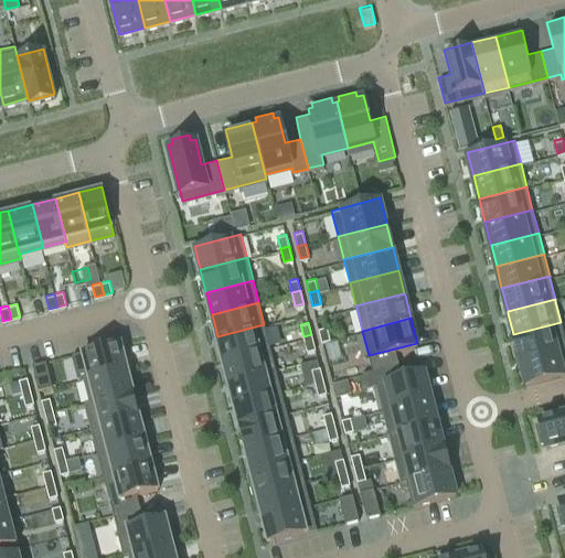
[(561,322),(513,334),(514,336),(520,358),(564,345),(564,337),(562,324),(561,322)]
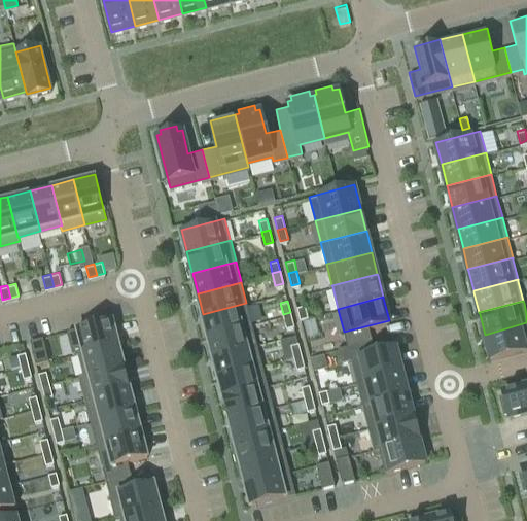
[(246,303),(203,314),(208,334),(251,322),(246,303)]
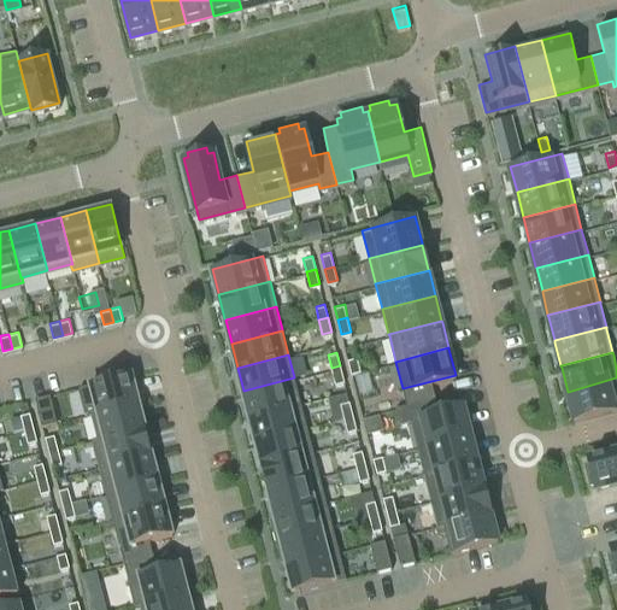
[(357,356),(347,358),(351,373),(360,370),(357,356)]
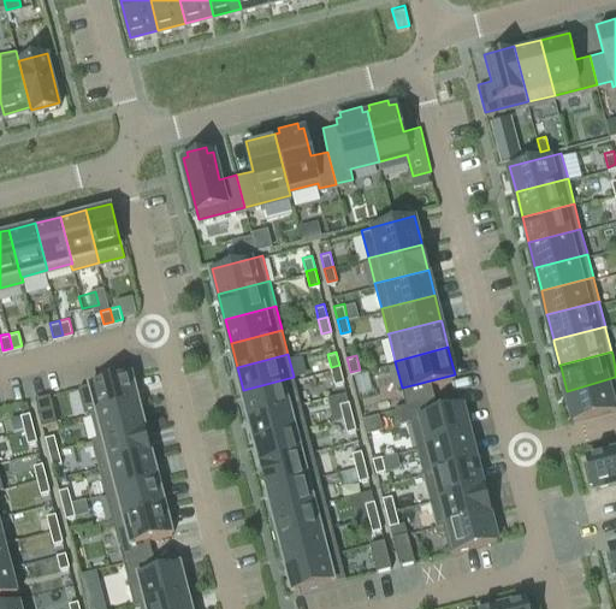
[(343,379),(339,365),(331,367),(335,382),(343,379)]
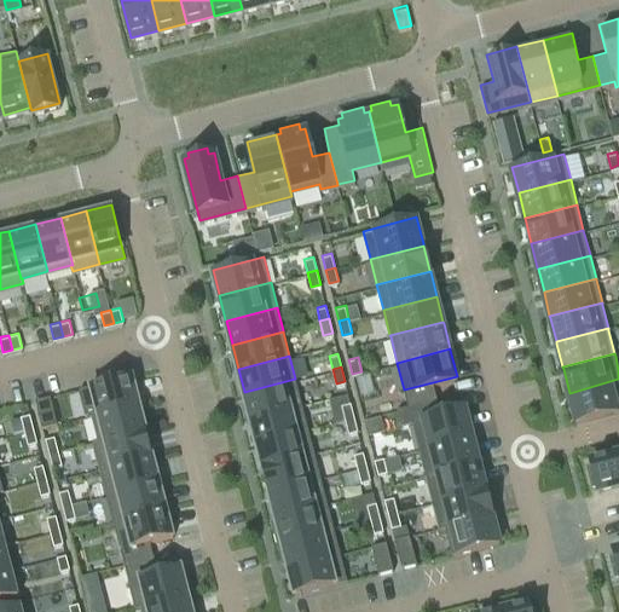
[(132,374),(80,387),(87,414),(93,413),(139,400),(132,374)]
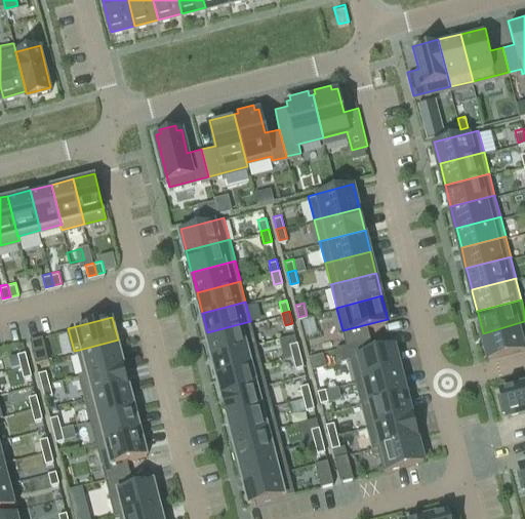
[(250,321),(207,332),(207,333),(212,353),(255,342),(250,322),(250,321)]
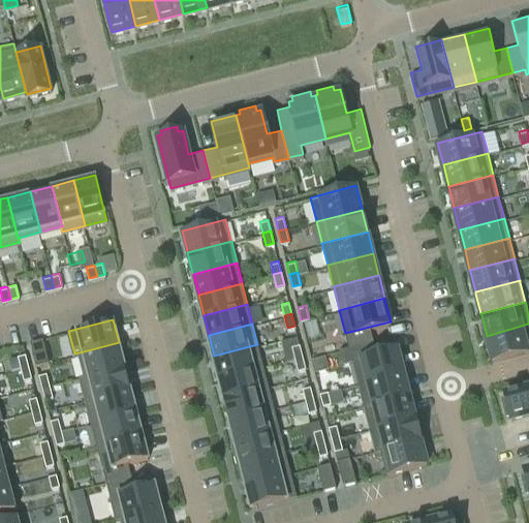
[(528,324),(487,336),(492,358),(528,348),(528,324)]
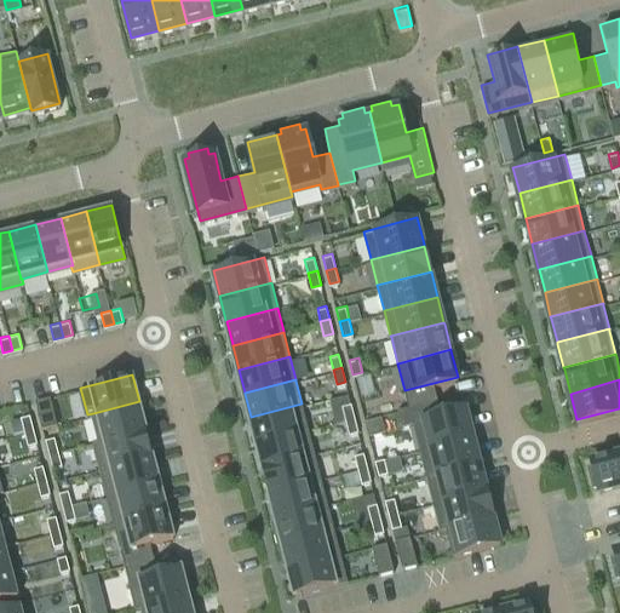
[(434,383),(405,390),(408,405),(437,397),(434,383)]
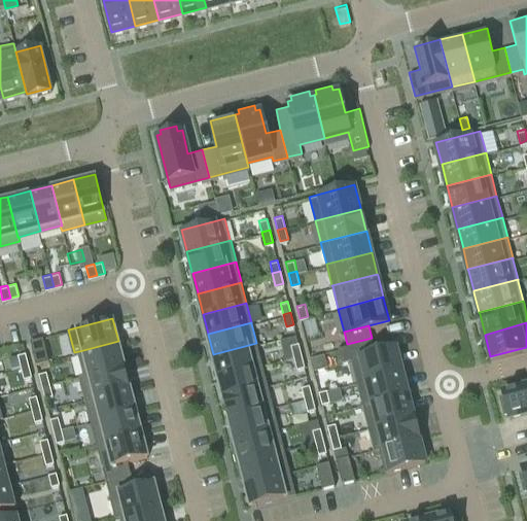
[(36,361),(48,358),(42,336),(30,339),(36,361)]
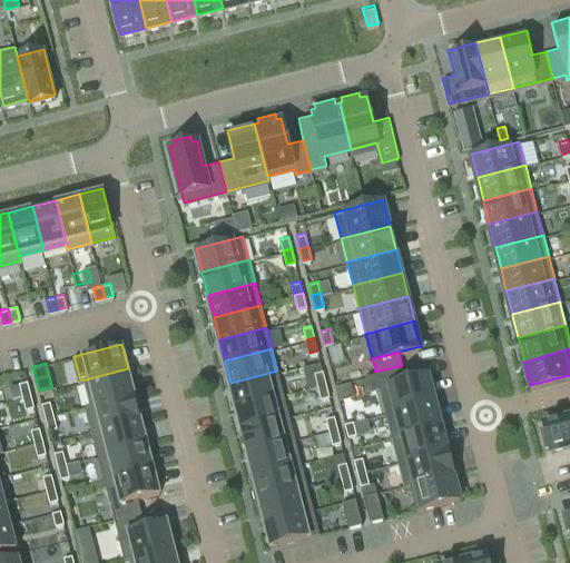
[(375,372),(366,374),(370,389),(379,387),(384,411),(385,412),(434,399),(434,397),(428,373),(405,378),(402,365),(375,372)]
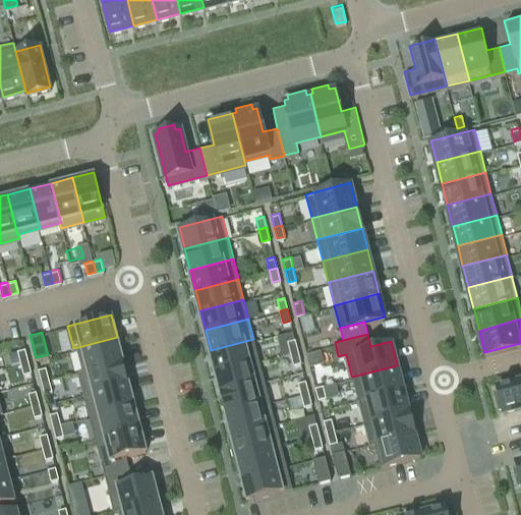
[(117,337),(78,347),(78,348),(83,368),(122,358),(117,339),(117,337)]
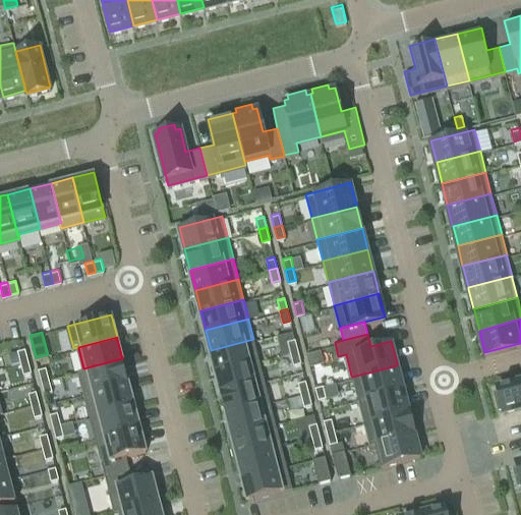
[(297,349),(294,337),(287,339),(290,351),(297,349)]
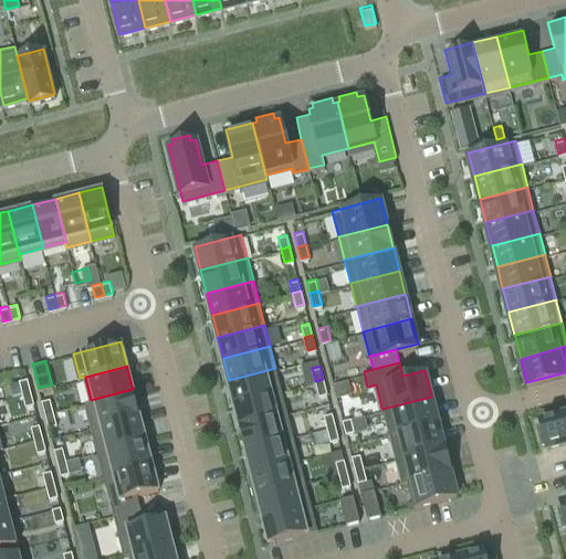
[(275,368),(229,380),(229,382),(234,402),(281,390),(276,370),(275,368)]
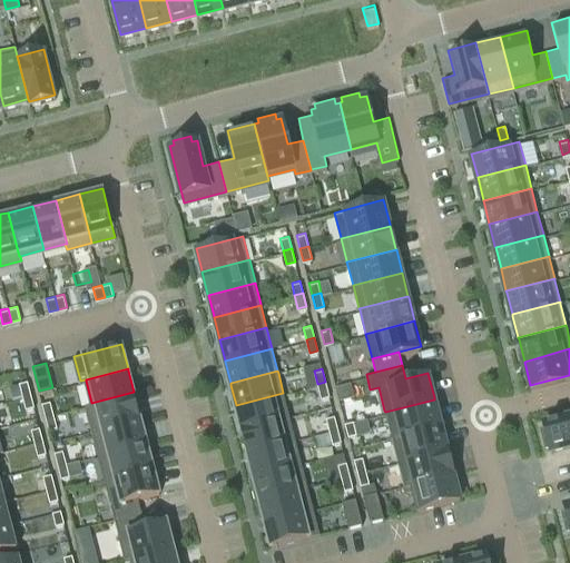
[(30,392),(27,379),(19,382),(22,394),(30,392)]
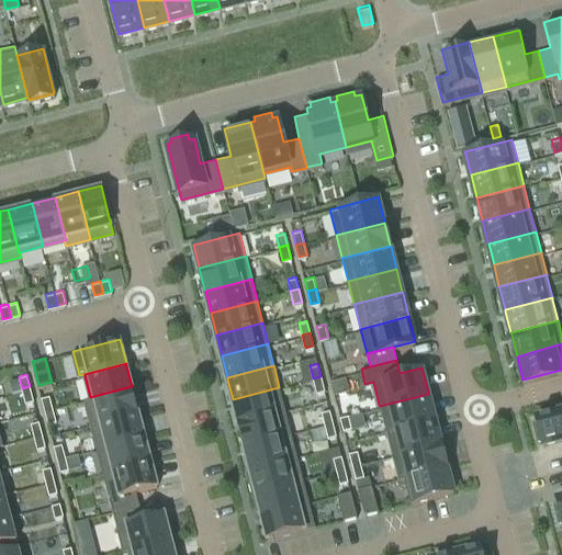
[(345,375),(332,378),(335,392),(349,388),(345,375)]
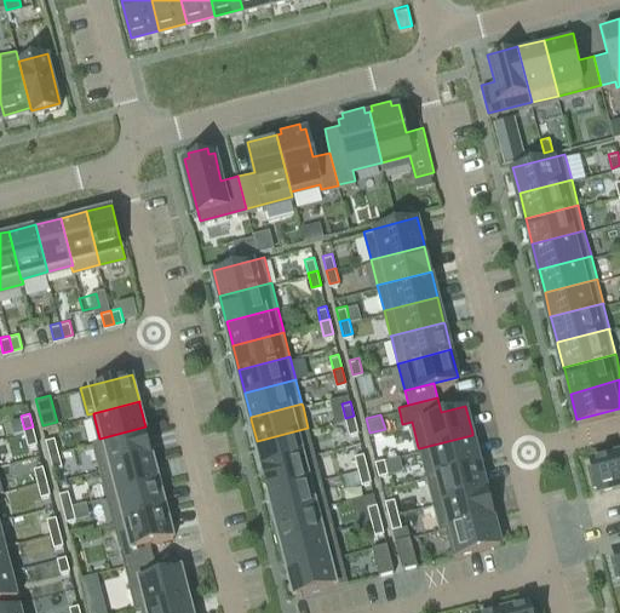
[(349,431),(357,429),(354,416),(345,418),(349,431)]
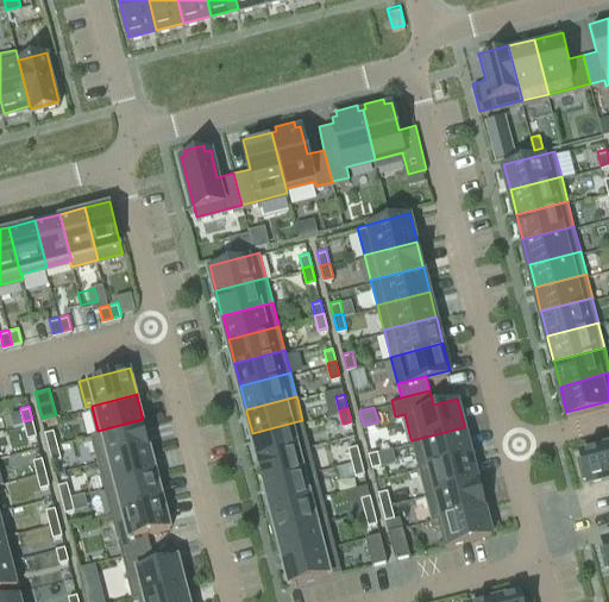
[(36,433),(32,419),(24,421),(27,436),(36,433)]
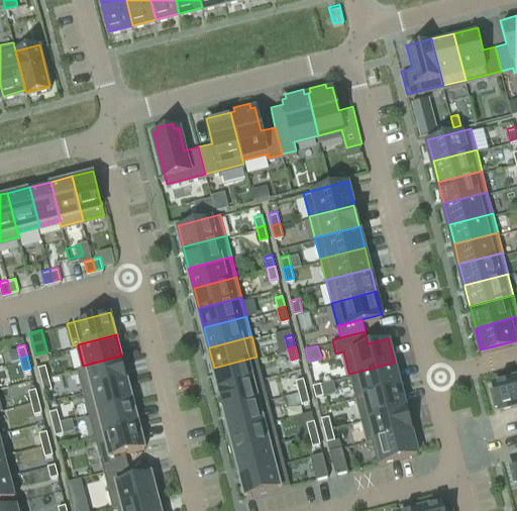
[(83,366),(78,367),(80,372),(84,390),(127,379),(122,361),(121,355),(83,366)]
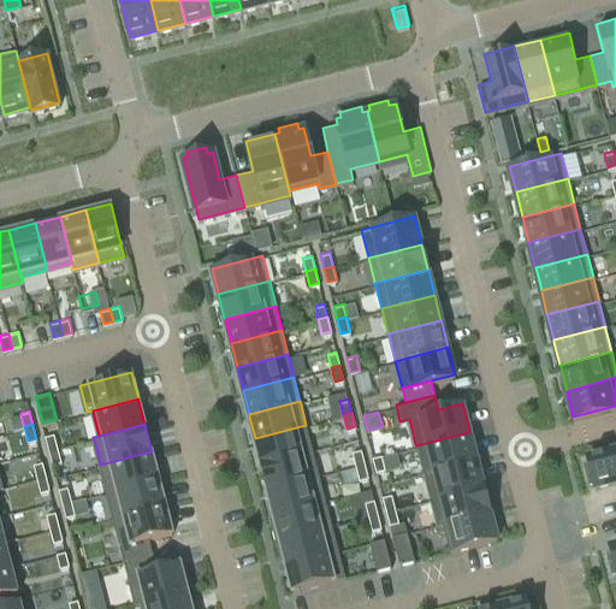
[(306,425),(255,438),(256,441),(261,462),(312,449),(307,427),(306,425)]
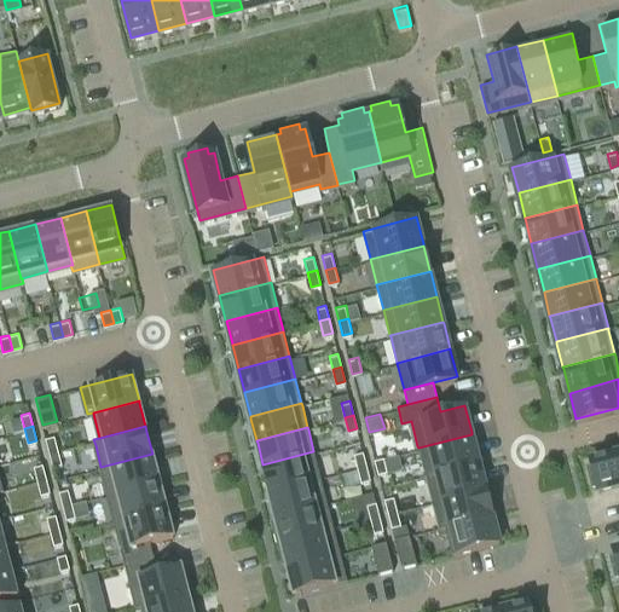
[(58,449),(55,434),(46,437),(50,451),(58,449)]
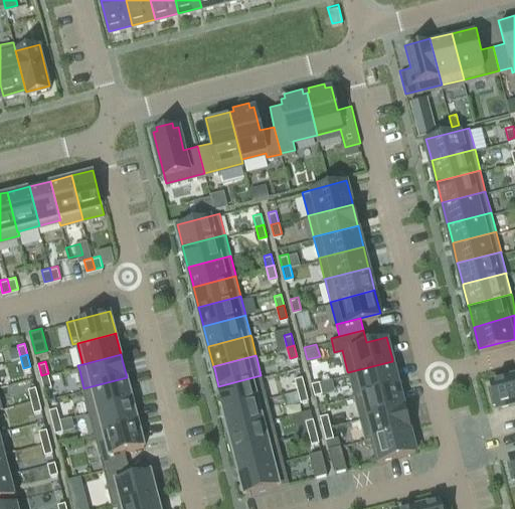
[(392,361),(348,372),(353,393),(353,394),(398,382),(397,382),(392,361)]
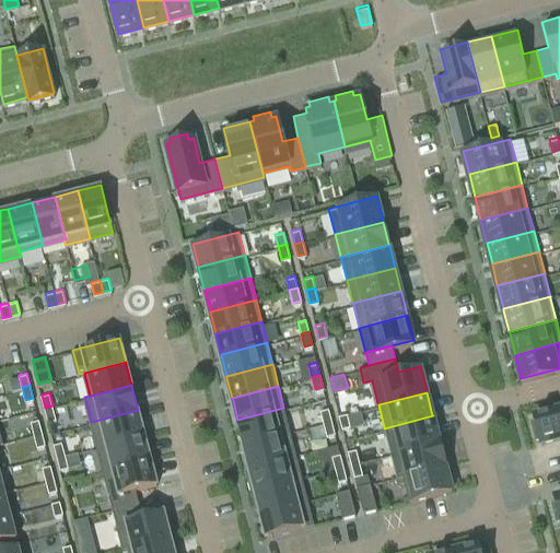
[(56,418),(53,406),(45,408),(48,420),(56,418)]
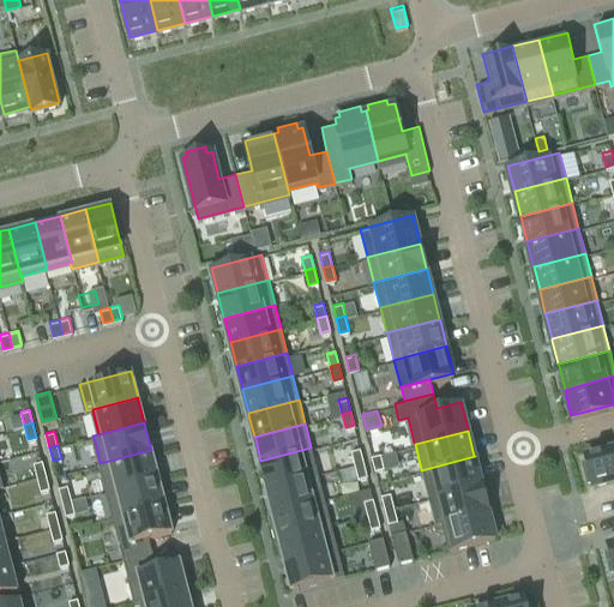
[(613,445),(585,454),(587,458),(582,460),(588,479),(591,478),(593,484),(613,478),(613,445)]
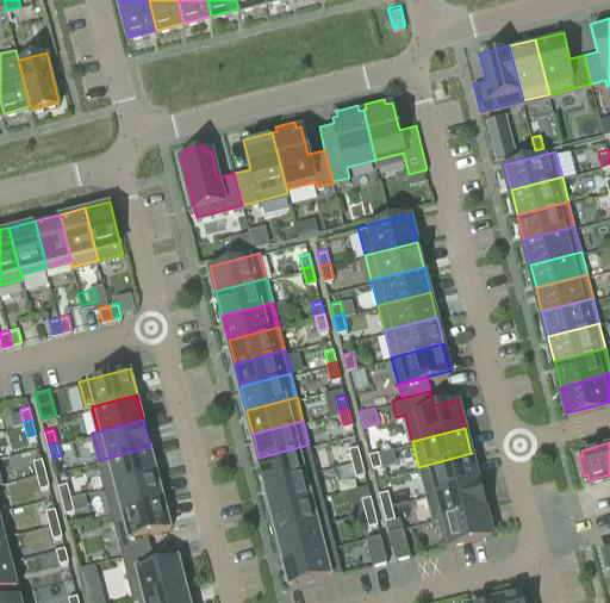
[(361,458),(358,443),(348,446),(352,460),(361,458)]
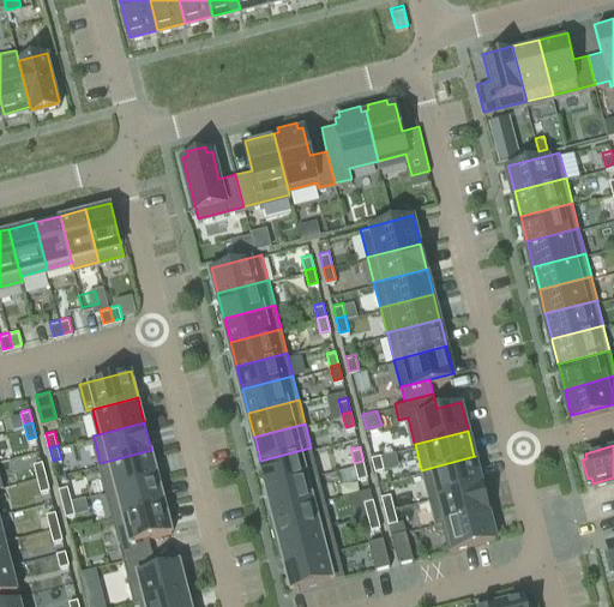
[(311,448),(260,461),(262,464),(266,485),(318,473),(312,451),(311,448)]
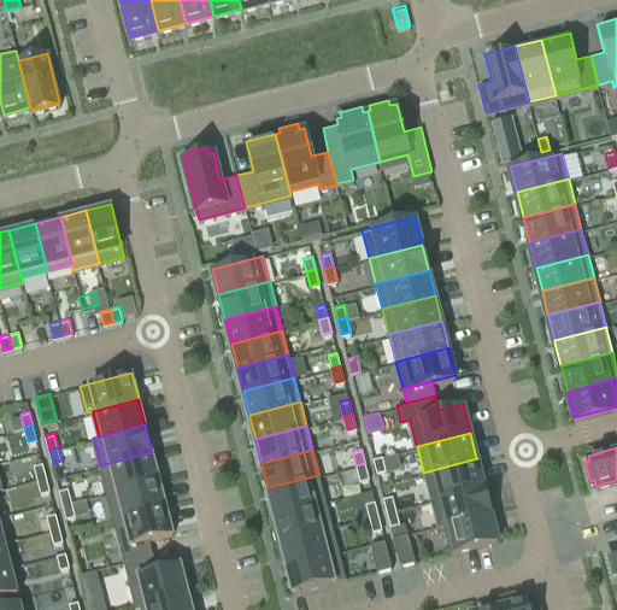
[(152,452),(100,465),(103,473),(107,491),(159,477),(154,459),(152,452)]
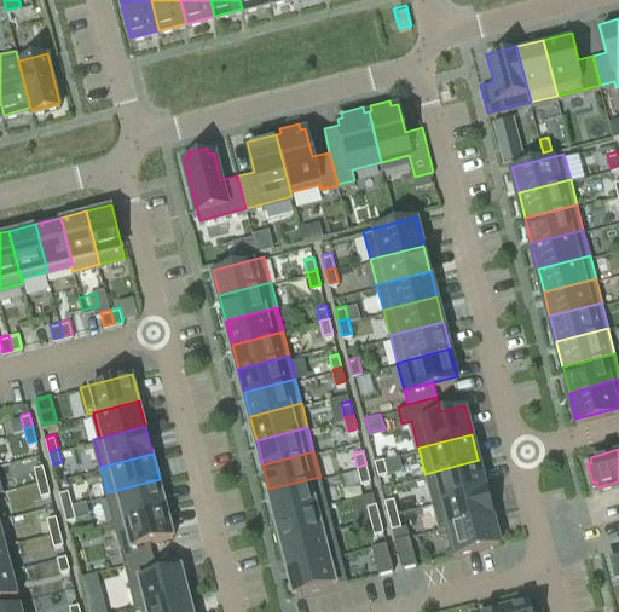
[(383,456),(374,459),(377,473),(387,471),(383,456)]
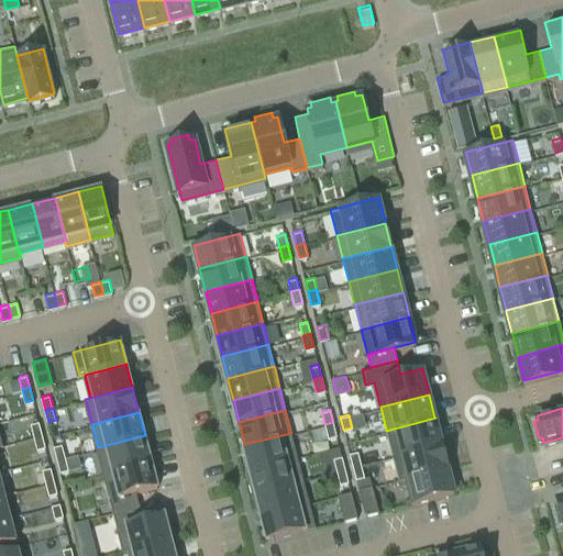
[(435,418),(386,431),(393,454),(393,455),(441,443),(441,442),(435,418)]
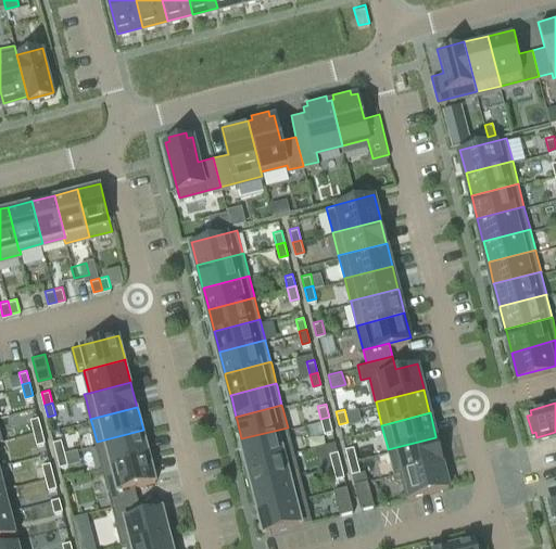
[(41,428),(38,416),(30,417),(34,430),(41,428)]
